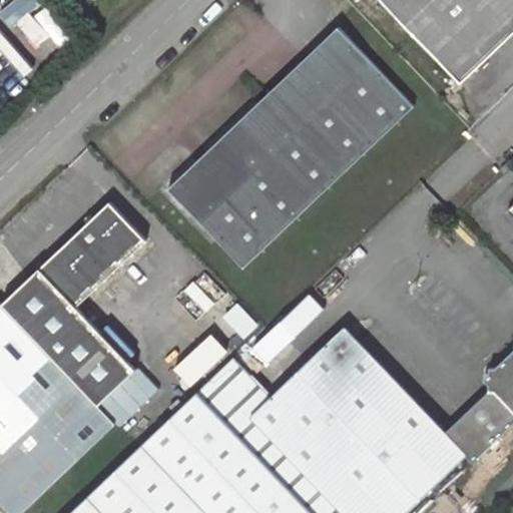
[(512,0),(383,0),(462,82),(512,33),(512,0)]
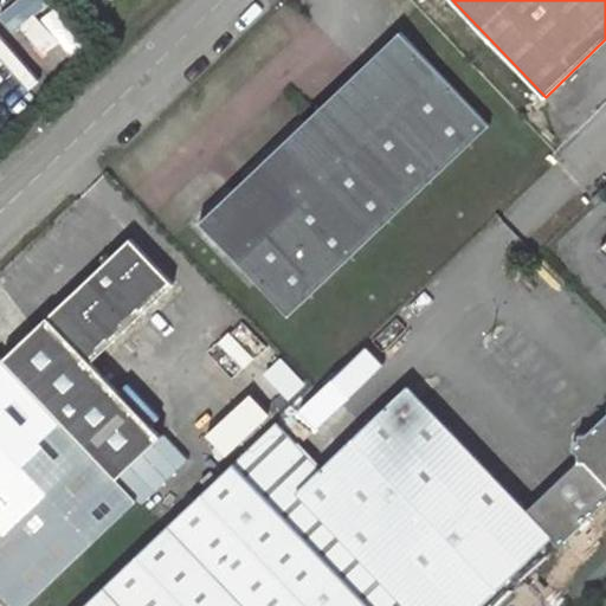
[(53,17),(24,45),(52,75),(82,45),(53,17)]
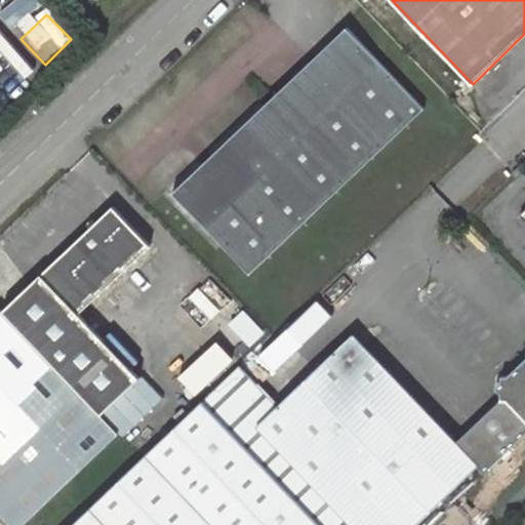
[(348,27),(173,193),(250,274),(426,109),(348,27)]
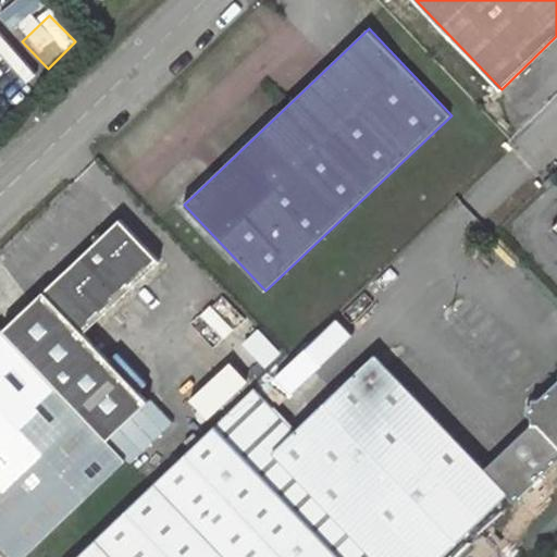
[(120,218),(2,330),(107,440),(150,400),(85,333),(162,260),(120,218)]
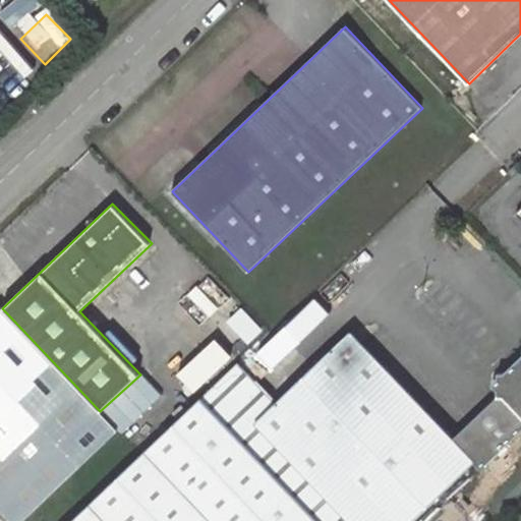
[(100,411),(2,308),(0,305),(0,454),(2,456),(0,457),(0,508),(11,520),(22,520),(118,430),(100,411)]
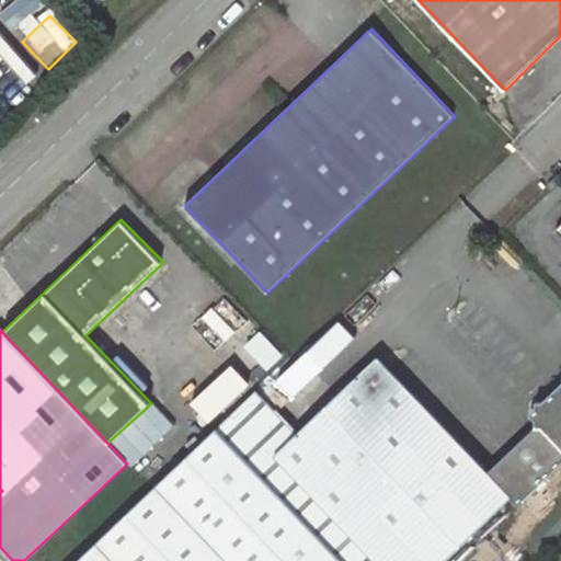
[(260,334),(248,347),(268,368),(282,356),(260,334)]
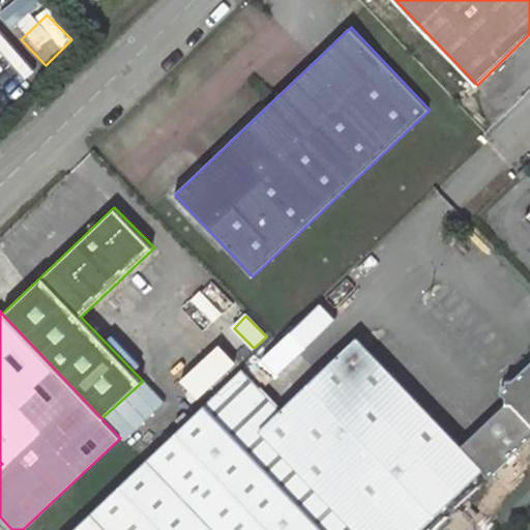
[(242,369),(144,463),(75,529),(419,529),(484,469),(463,445),(358,336),(281,410),(242,369)]
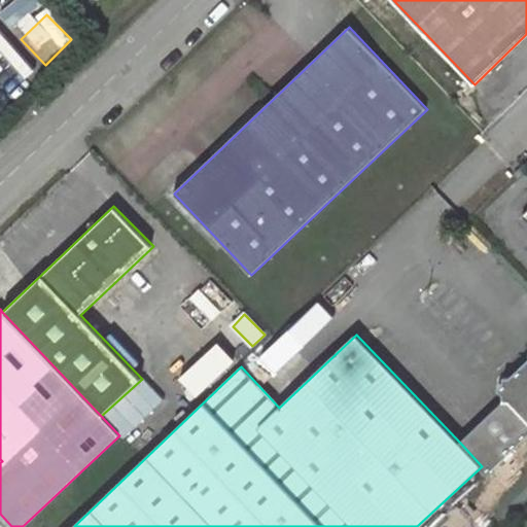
[(201,395),(242,361),(225,342),(184,376),(201,395)]
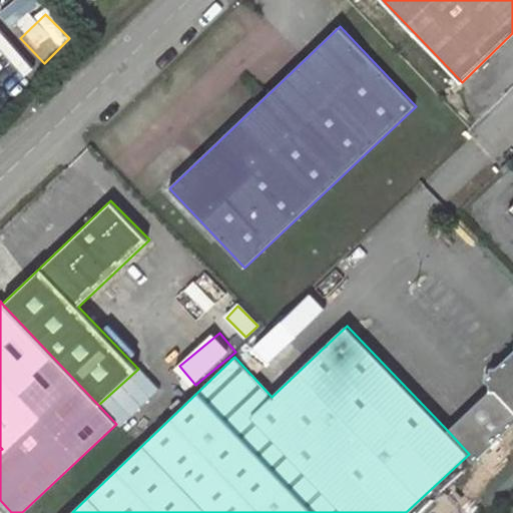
[(448,431),(469,454),(476,461),(512,424),(512,353),(497,369),(491,368),(492,374),(485,379),(490,384),(490,392),(448,431)]
